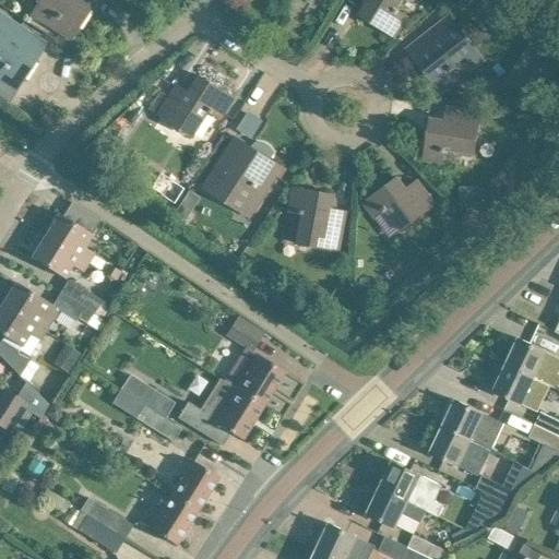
[(36,0),(27,13),(70,40),(93,4),(85,0),(36,0)]
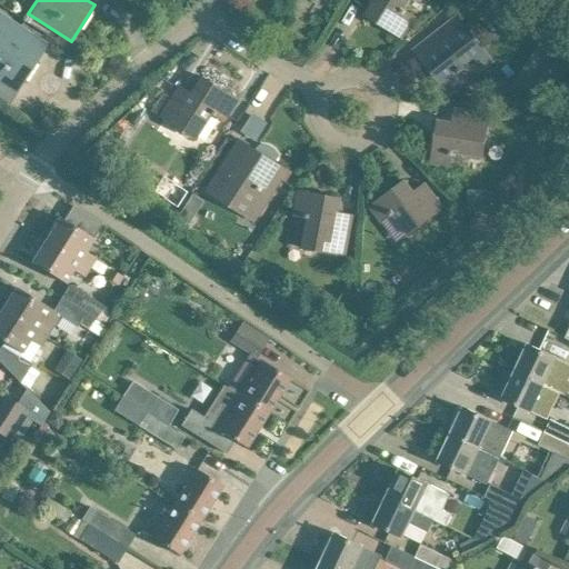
[(375,0),(365,16),(401,39),(416,18),(403,10),(409,0),(375,0)]
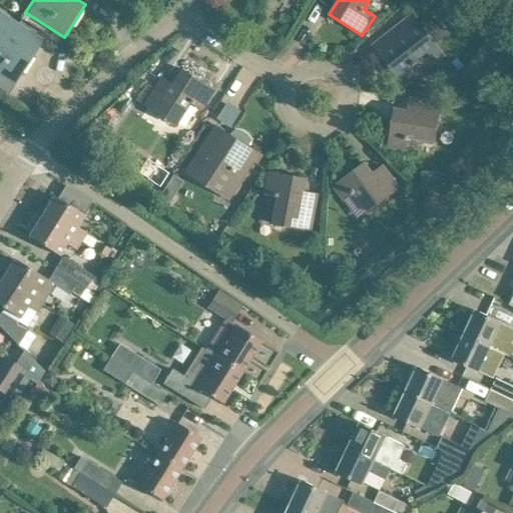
[(415,0),(426,10),(436,0),(415,0)]
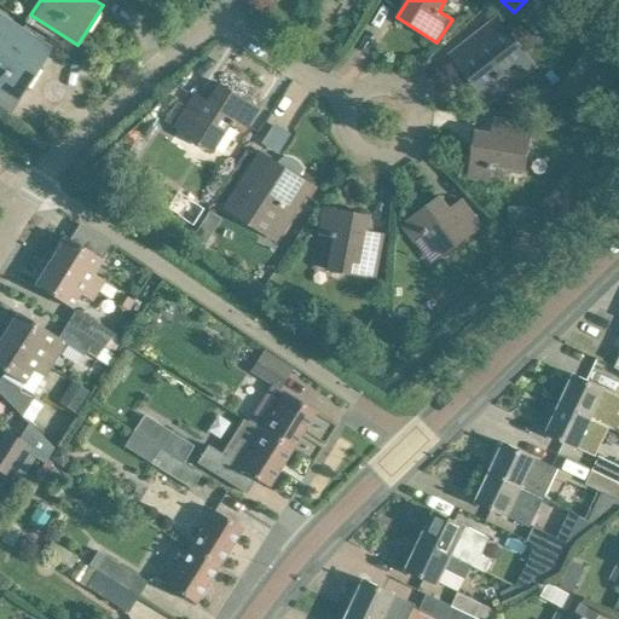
[(33,36),(12,23),(0,16),(0,71),(3,74),(0,75),(0,113),(6,117),(42,62),(18,47),(27,35),(32,38),(33,36)]
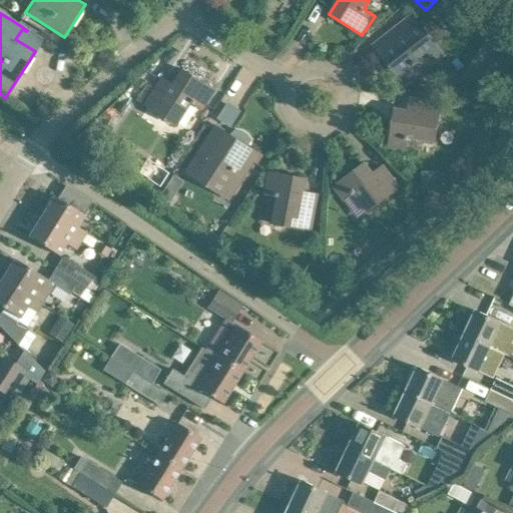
[(433,48),(409,17),(383,37),(384,38),(388,35),(395,45),(381,56),(405,86),(423,72),(415,62),(433,48)]
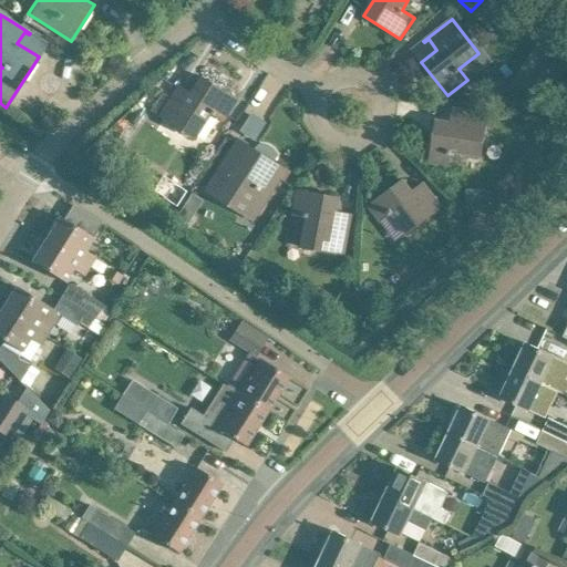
[(534,90),(556,54),(550,50),(540,44),(511,86),(516,94),(534,90)]
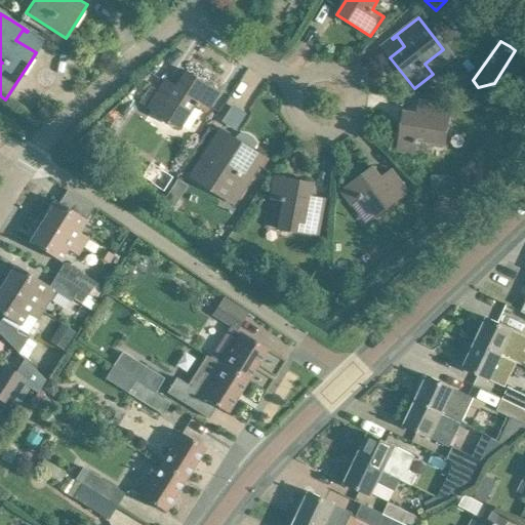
[(196,106),(207,113),(220,92),(187,72),(174,91),(164,85),(166,80),(165,80),(148,108),(182,129),(196,106)]
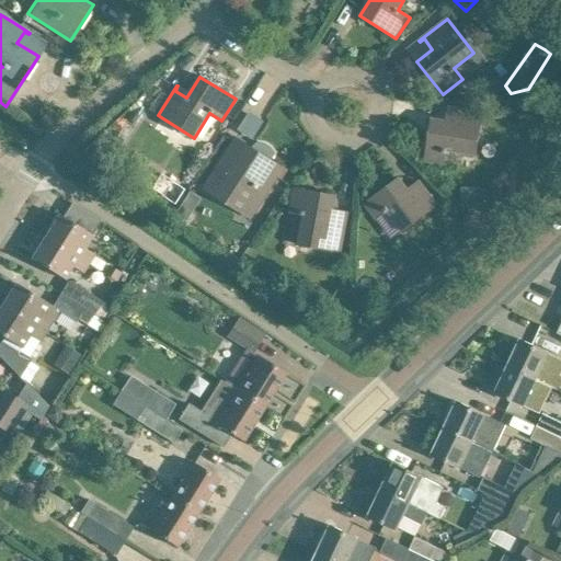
[(254,123),(267,129),(277,110),(264,104),(254,123)]
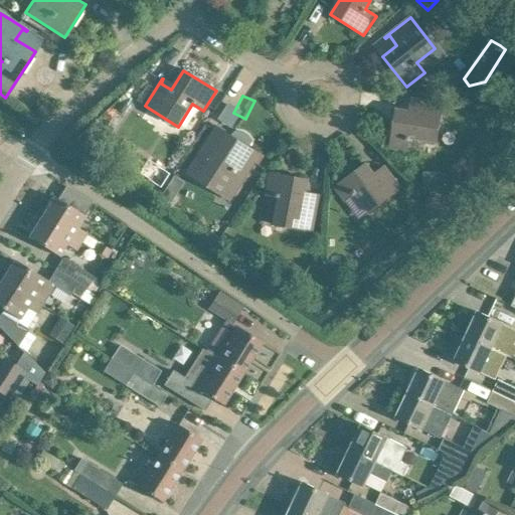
[(437,143),(444,104),(411,99),(411,101),(416,101),(414,113),(396,110),(390,149),(407,151),(409,139),(437,143)]
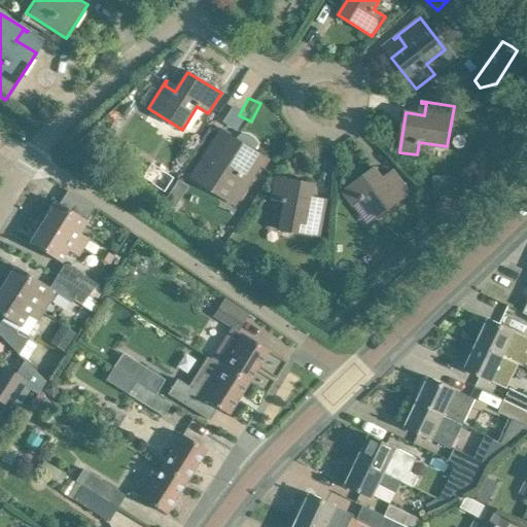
[(221,129),(210,146),(189,178),(236,207),(266,157),(255,151),(255,149),(257,144),(254,139),(249,136),(243,135),(239,139),(238,140),(221,129)]
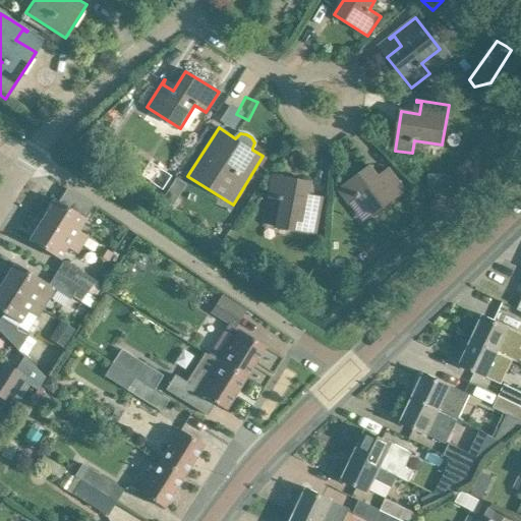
[(373,215),(405,191),(389,169),(388,170),(391,174),(382,181),(370,166),(339,189),(350,205),(360,196),(373,215)]
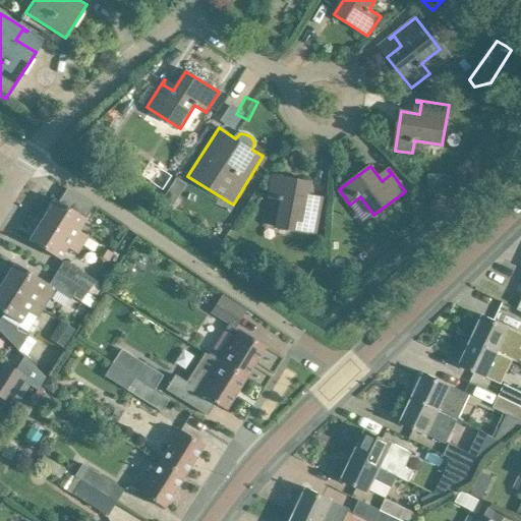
[(273,175),(269,198),(282,200),(277,228),(315,235),(323,197),(322,197),(321,203),(308,200),(312,182),(273,175)]
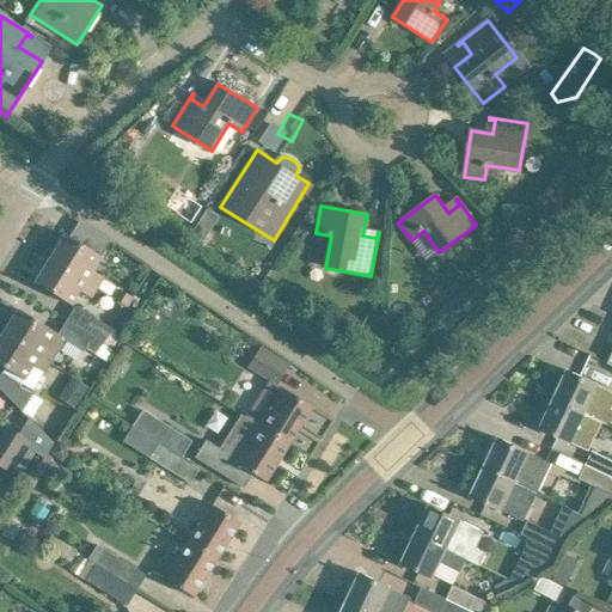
[(200,221),(193,233),(204,242),(213,230),(200,221)]
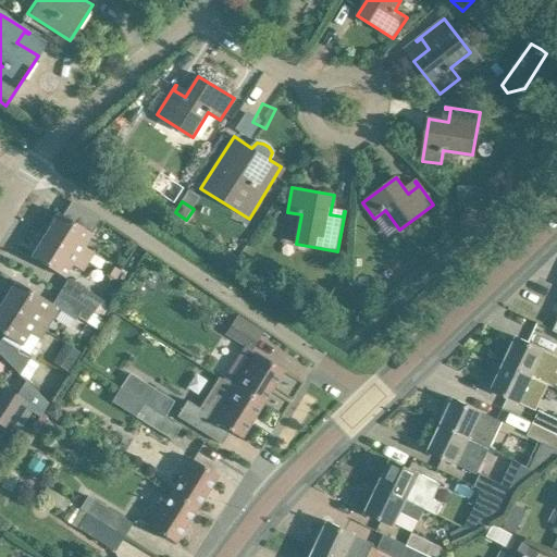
[(58,213),(45,235),(87,262),(93,252),(83,247),(90,234),(99,220),(71,202),(62,217),(58,213)]
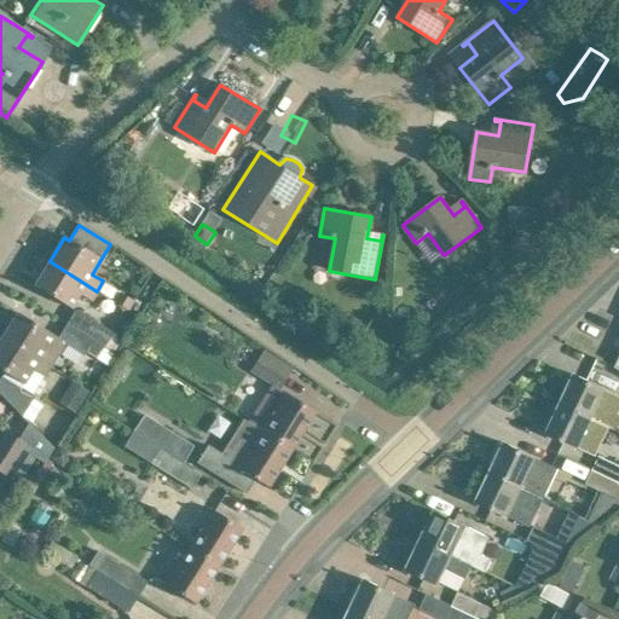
[(91,301),(97,291),(50,261),(34,287),(55,299),(70,308),(79,294),(91,301)]
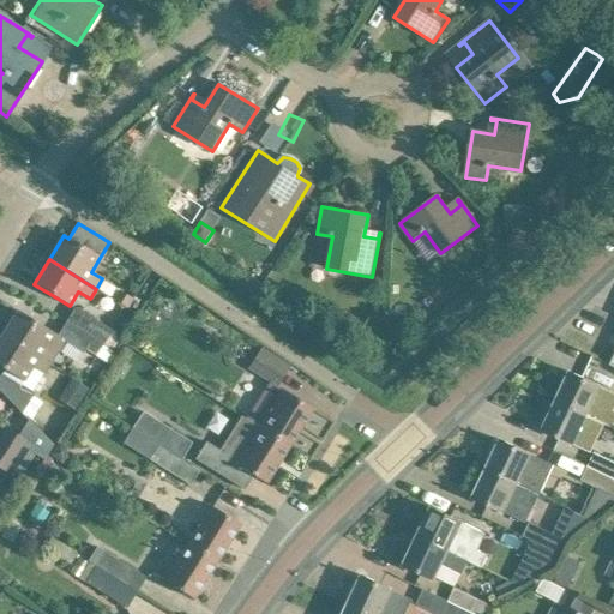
[(65,323),(102,345),(112,331),(76,308),(73,309),(65,323)]
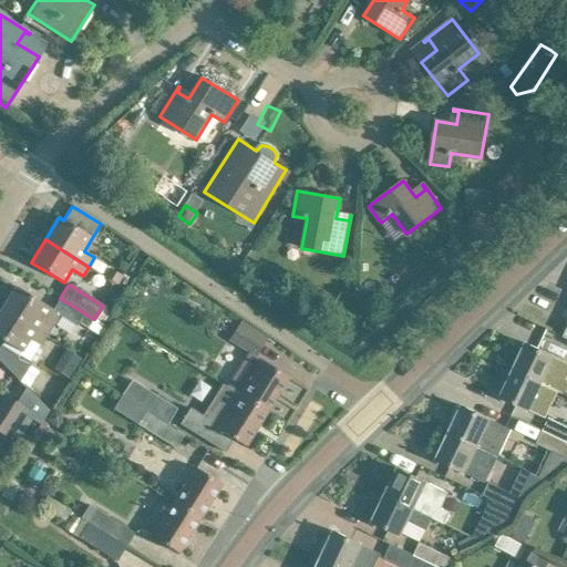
[(94,319),(60,298),(52,310),(16,287),(1,309),(45,337),(59,316),(76,327),(78,323),(88,329),(94,319)]
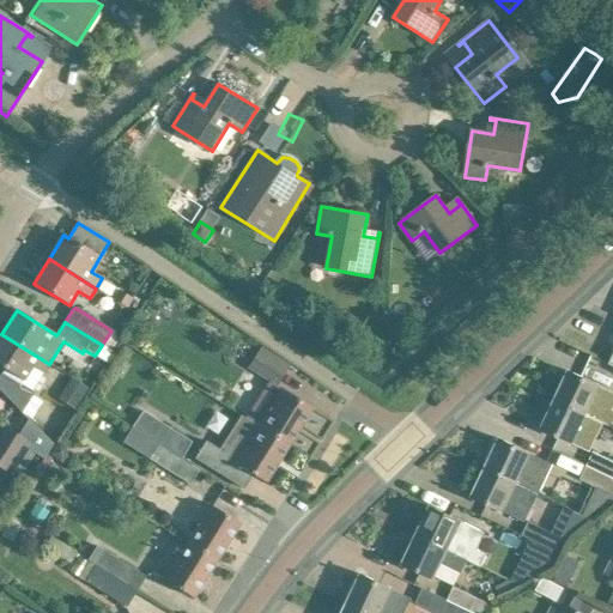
[(42,374),(49,364),(1,334),(0,337),(0,366),(4,369),(0,374),(0,392),(20,413),(34,393),(19,384),(31,366),(42,374)]
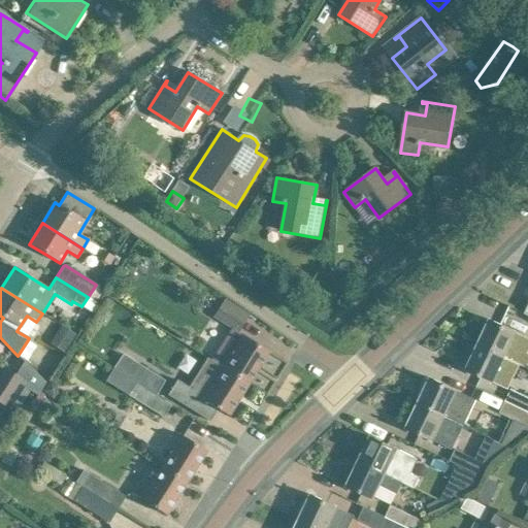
[(224,302),(213,318),(237,333),(246,318),(224,302)]
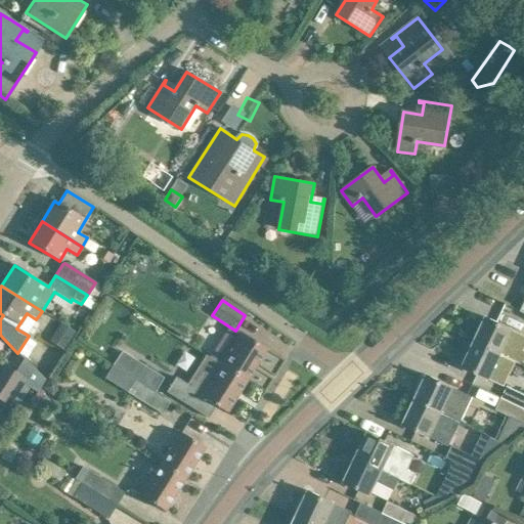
[(475,342),(523,365),(523,337),(512,331),(513,331),(486,317),(475,342)]
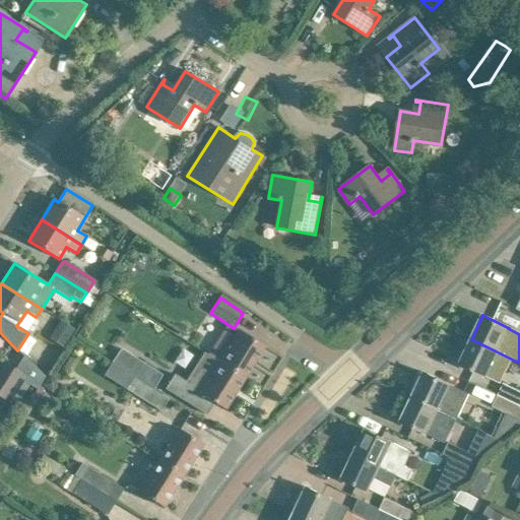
[(74,330),(66,325),(60,321),(49,338),(63,347),(74,330)]
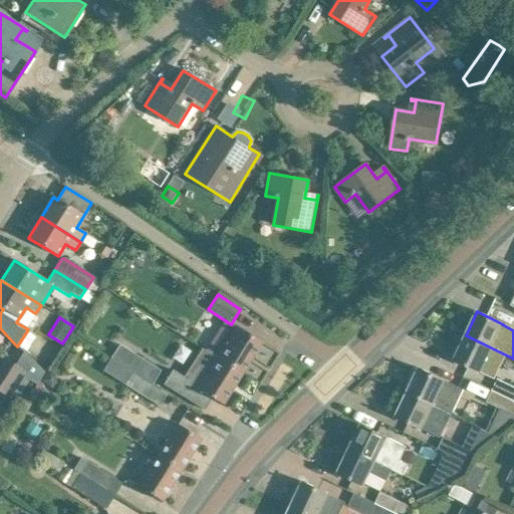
[(43,342),(50,324),(41,321),(34,338),(43,342)]
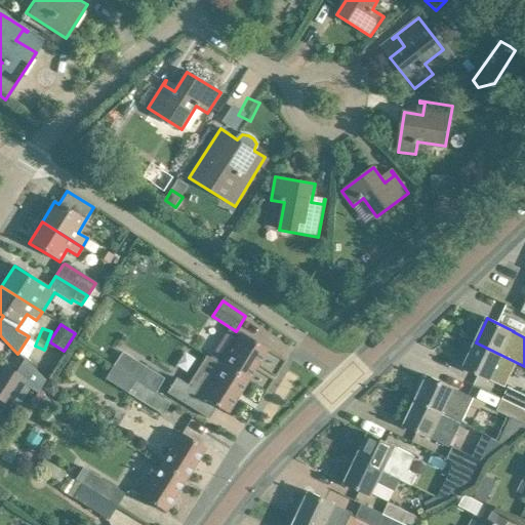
[(224,367),(246,380),(267,349),(240,332),(233,344),(224,338),(210,359),(224,367)]
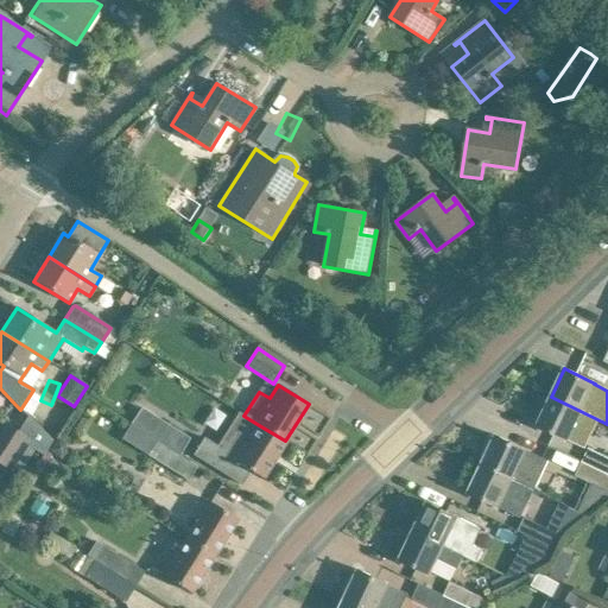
[(607,425),(607,424),(551,397),(537,426),(568,441),(575,426),(593,435),(599,420),(607,425)]
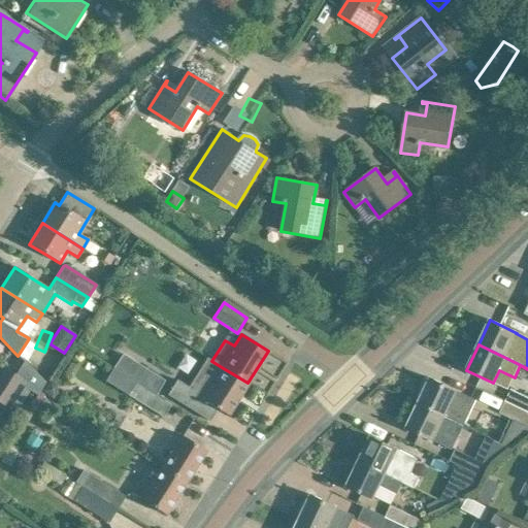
[(248,383),(225,369),(211,361),(207,358),(188,388),(176,381),(167,395),(192,409),(209,421),(217,408),(228,416),(248,384),(248,383)]
